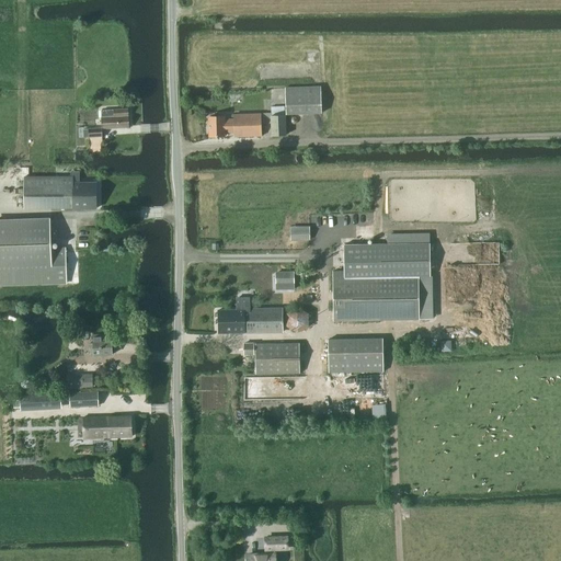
[(286,115),(322,113),(321,87),(285,88),(286,115)]
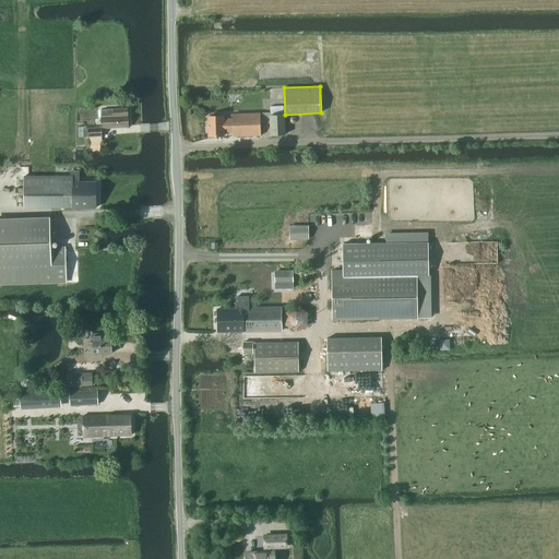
[(285,134),(285,131),(284,106),(271,107),(272,135),(285,134)]
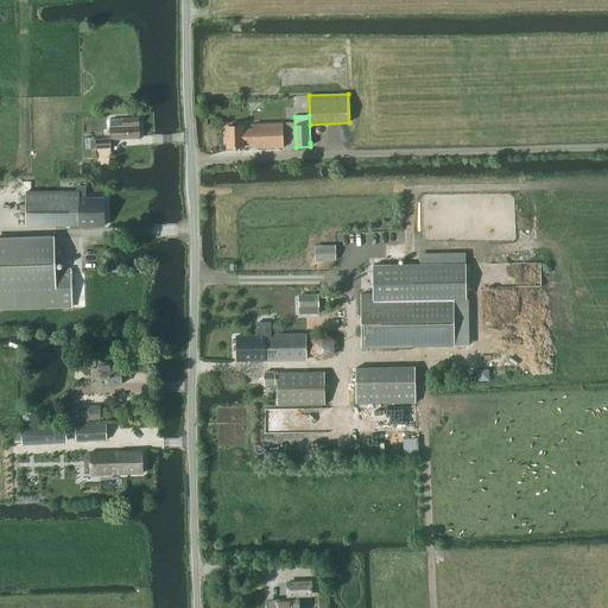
[(112,139),(140,138),(139,118),(111,120),(112,139)]
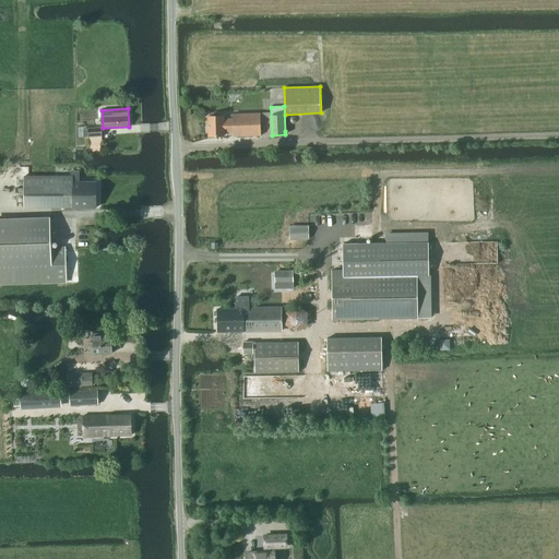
[(234,137),(261,135),(260,114),(233,115),(233,119),(224,119),(223,116),(209,116),(210,135),(224,135),(224,132),(234,132),(234,137)]
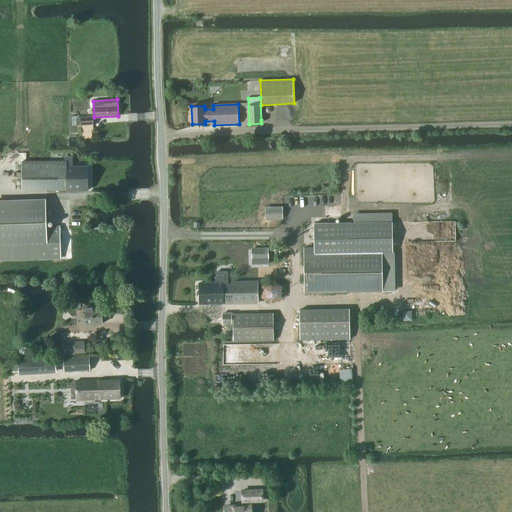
[(81,118),(76,118),(77,125),(82,125),(93,124),(93,120),(93,117),(81,118)]
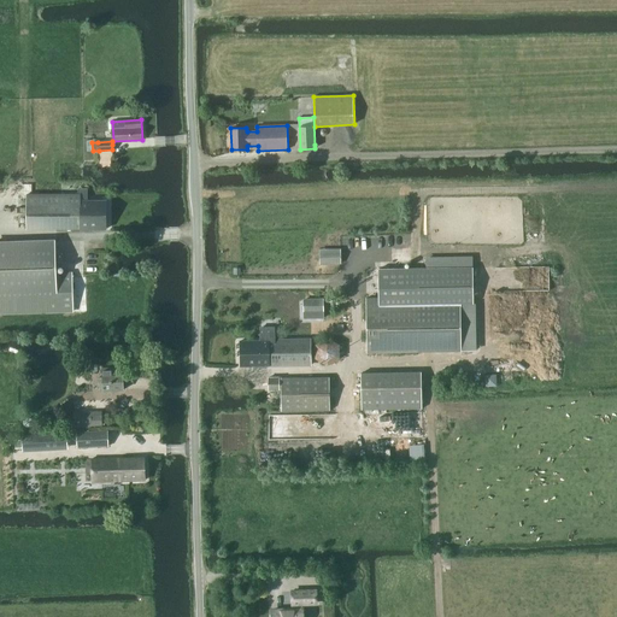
[(106,229),(106,200),(88,200),(88,191),(88,189),(78,189),(78,194),(27,195),(28,229),(81,229),(106,229)]
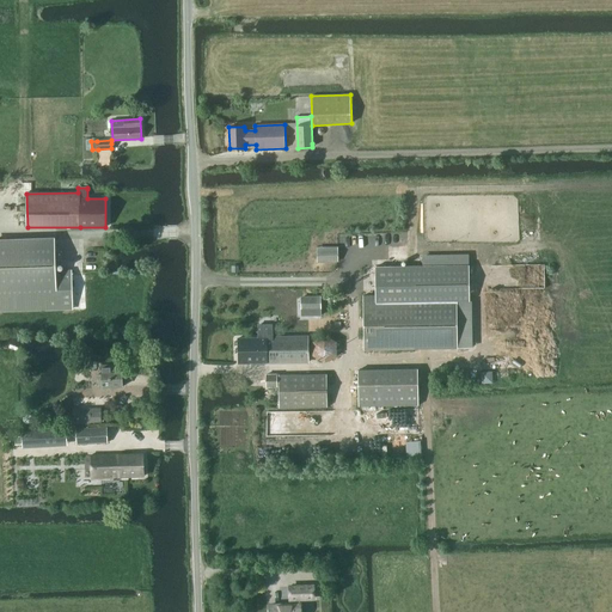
[(55,240),(0,242),(0,311),(73,308),(72,270),(57,271),(55,271),(55,240)]
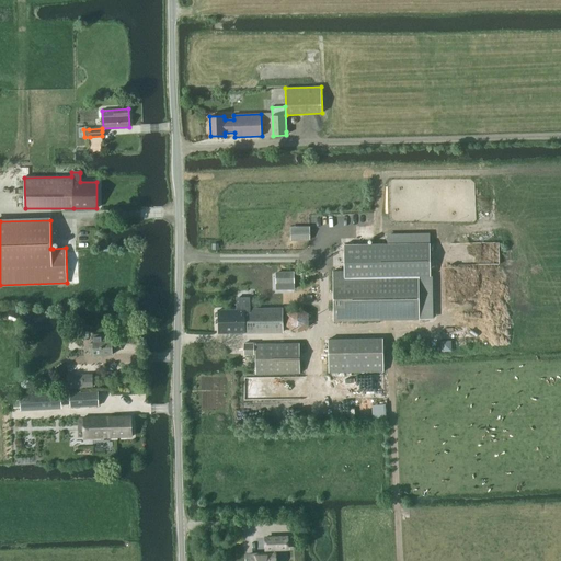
[(310,240),(310,229),(292,230),(292,240),(310,240)]
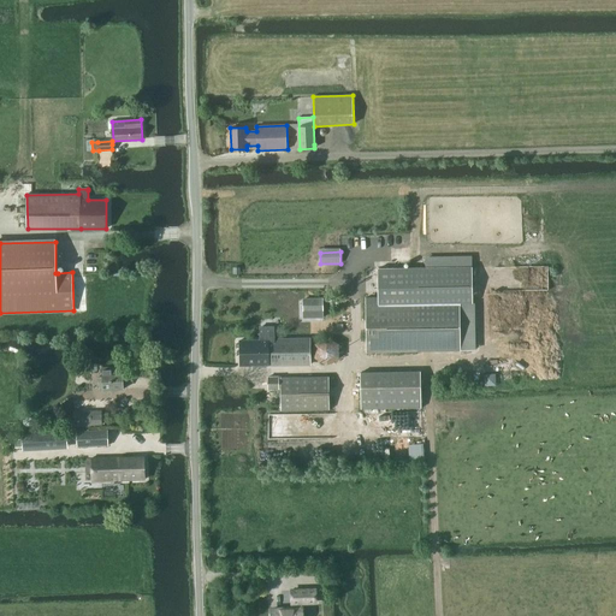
[(366,353),(461,351),(460,303),(473,302),(472,267),(378,268),(378,297),(366,297),(366,353)]
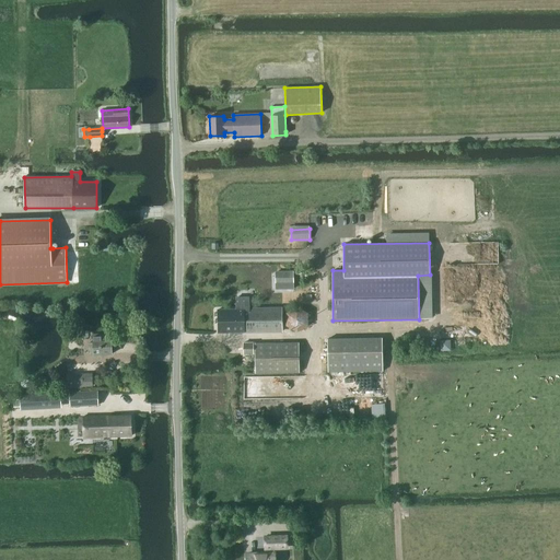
[(294,282),(294,271),(276,271),(276,283),(294,282)]
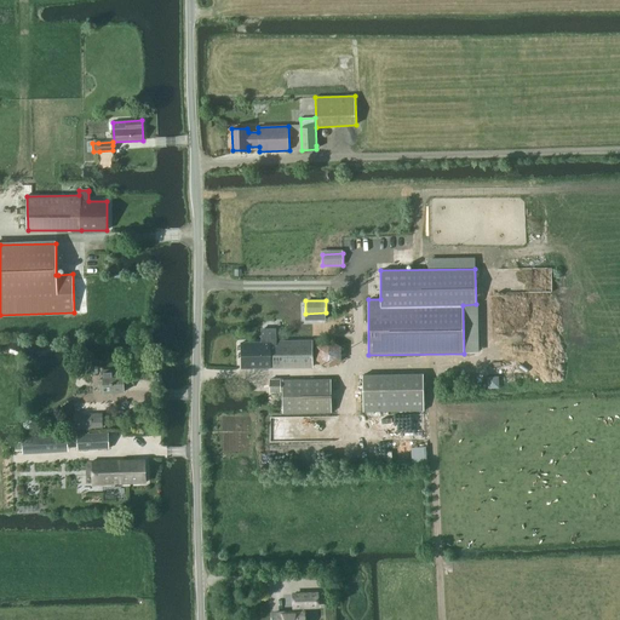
[(270,339),(270,334),(270,332),(262,332),(262,343),(241,343),(242,368),(313,367),(313,342),(274,342),(274,339),(270,339)]
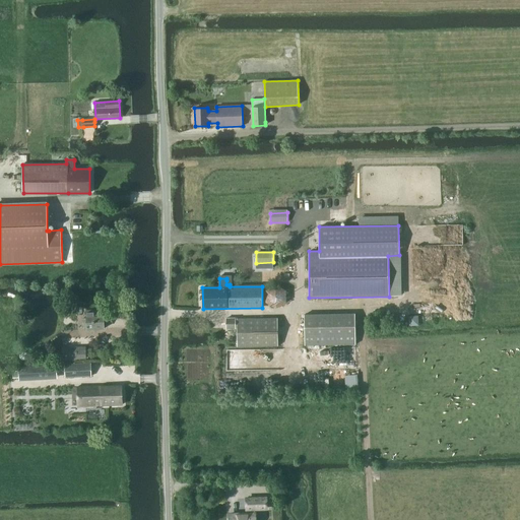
[(286,302),(286,290),(276,284),(265,290),(266,303),(276,309),(286,302)]
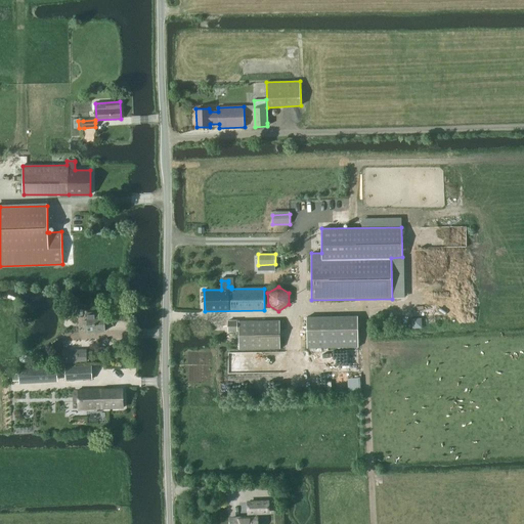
[(88,320),(82,321),(83,330),(88,330),(88,332),(104,332),(104,316),(104,312),(96,312),(87,312),(88,320)]
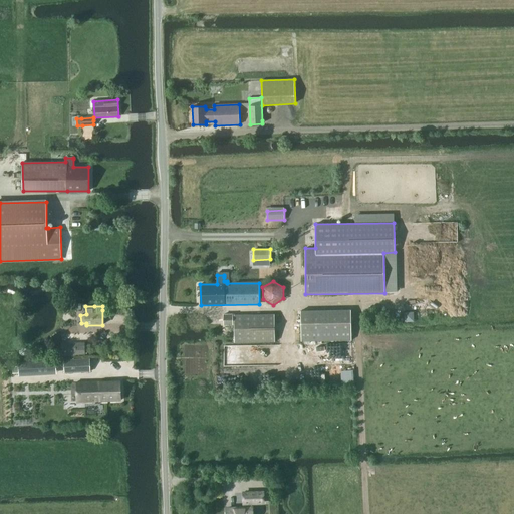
[(301,341),(351,340),(350,309),(300,310),(301,341)]
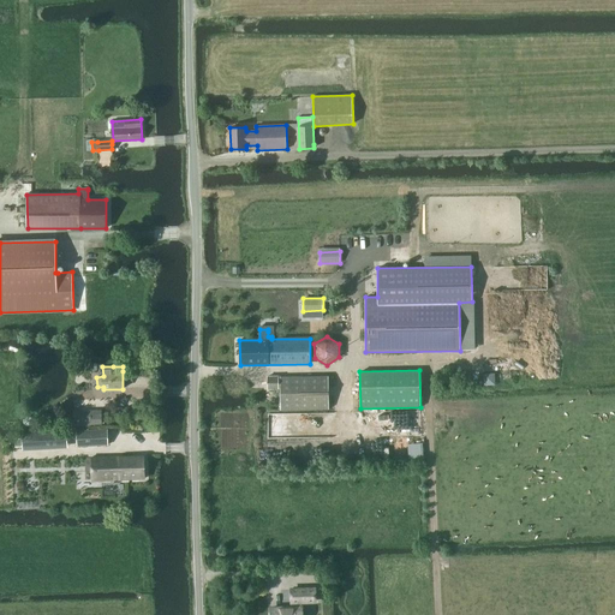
[(269,389),(279,389),(279,376),(268,376),(269,389)]
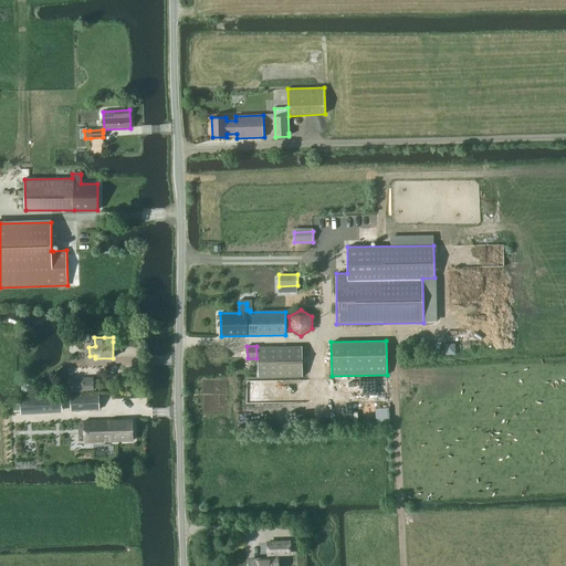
[(259,377),(303,376),(302,346),(258,347),(259,377)]
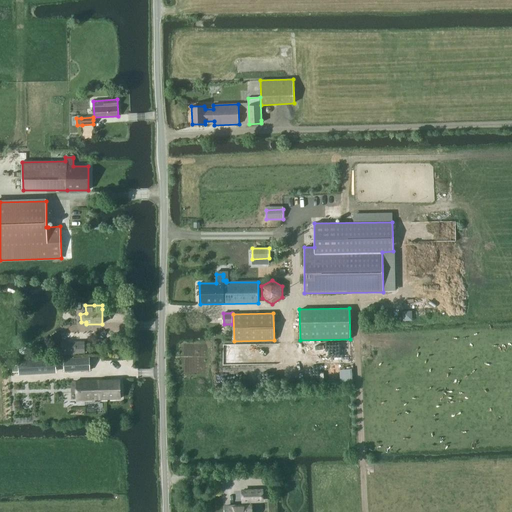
[(61,355),(85,354),(84,341),(60,342),(61,355)]
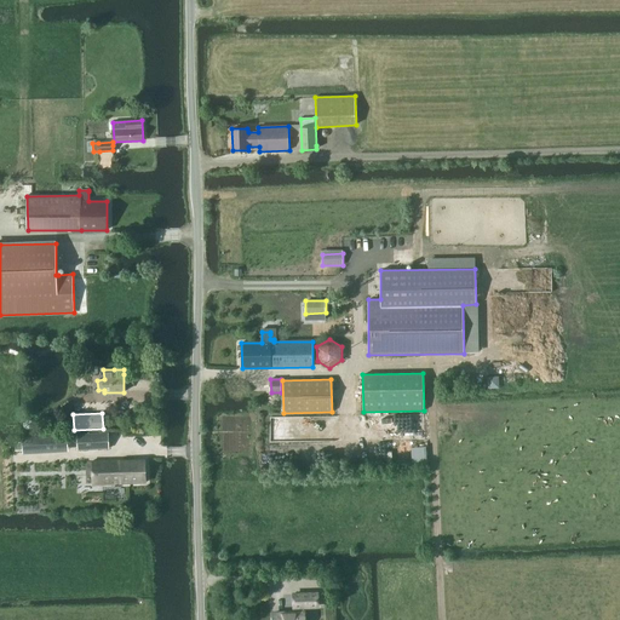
[(108,434),(78,435),(79,449),(109,448),(108,434)]
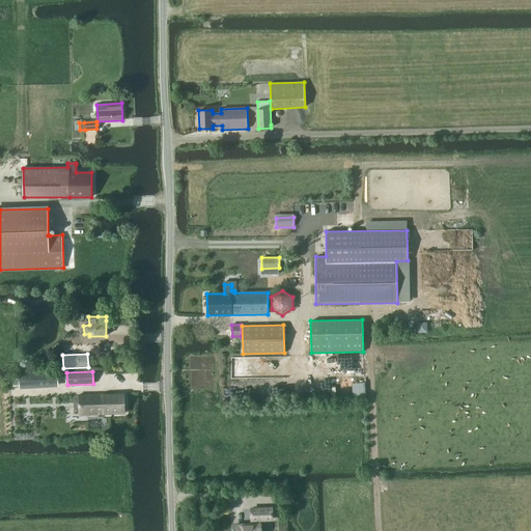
[(57,372),(32,373),(33,385),(58,384),(57,372)]
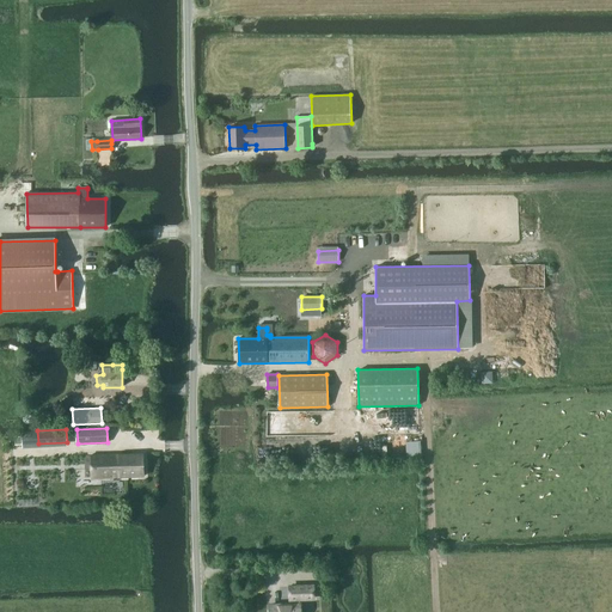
[(92,478),(144,476),(144,453),(91,456),(92,478)]
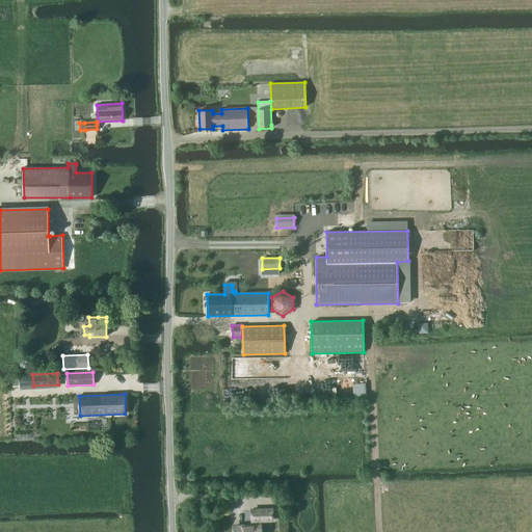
[(260,521),(273,520),(273,509),(253,510),(253,521),(254,521),(254,526),(249,526),(249,528),(244,528),(244,526),(234,527),(234,531),(261,531),(261,526),(260,526),(260,521)]
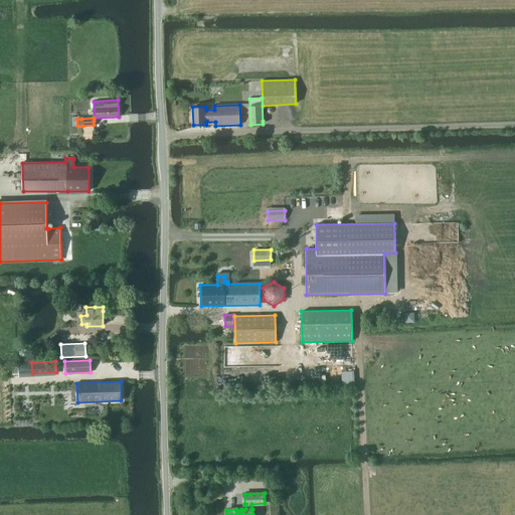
All buildings are outlined.
